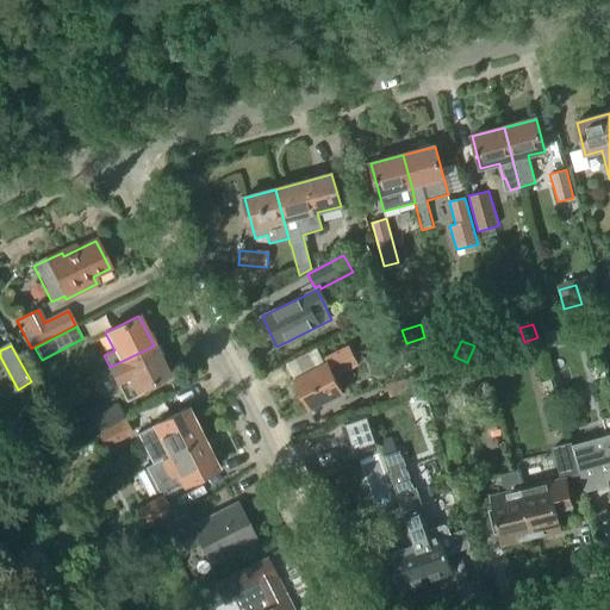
[(125,403),(143,393),(141,390),(168,375),(154,346),(110,367),(107,368),(125,403)]
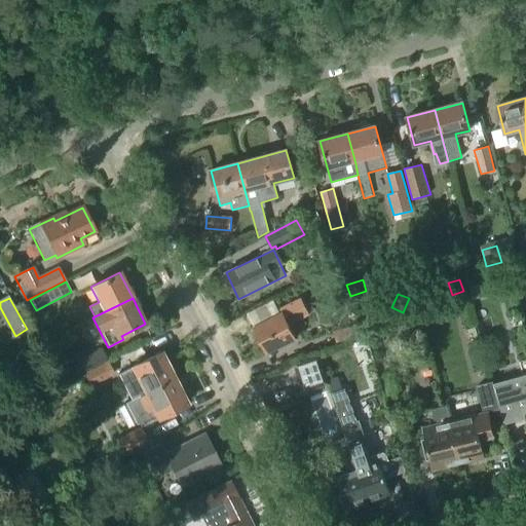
[(31,328),(38,324),(28,304),(20,308),(31,328)]
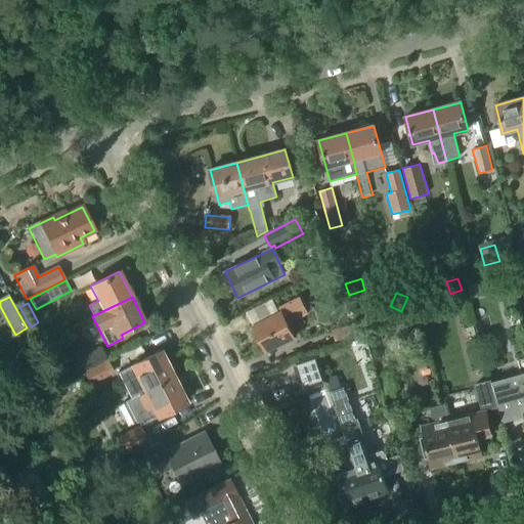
[(307,314),(306,312),(301,303),(280,313),(280,312),(253,326),(266,352),(294,338),(287,324),(307,314)]
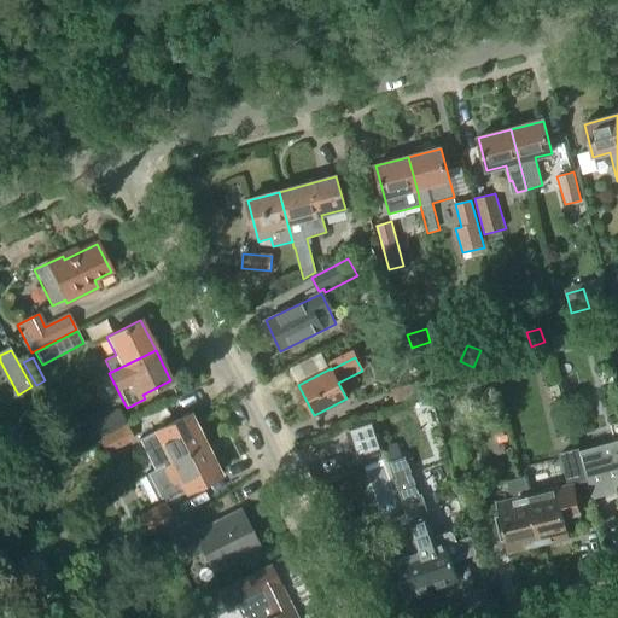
[(396,406),(424,398),(419,382),(391,389),(396,406)]
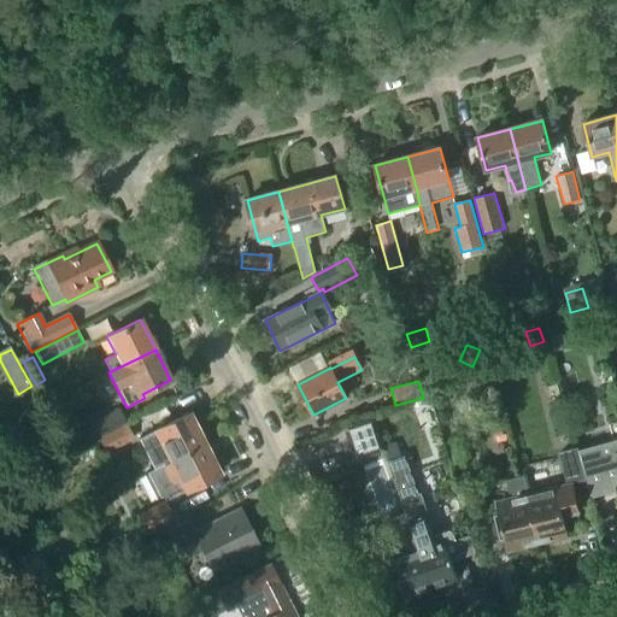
[(100,438),(125,424),(118,410),(93,423),(100,438)]
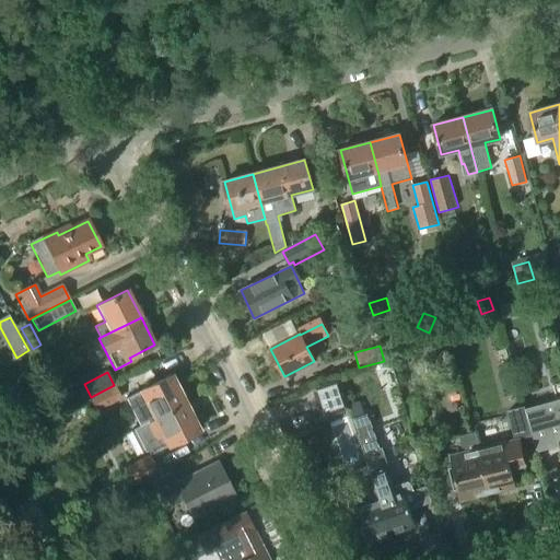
[(154,419),(185,404),(171,376),(141,392),(154,419)]
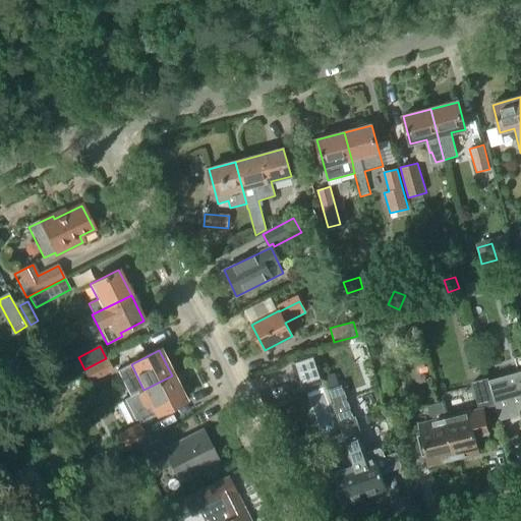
[(300,390),(326,382),(315,351),(290,359),(300,390)]
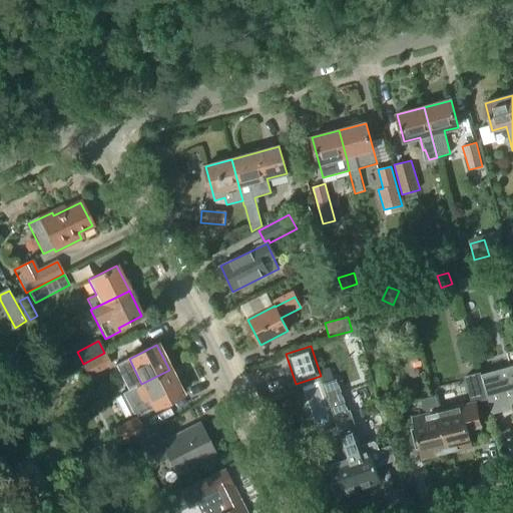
[(88,378),(111,367),(105,354),(82,365),(88,378)]
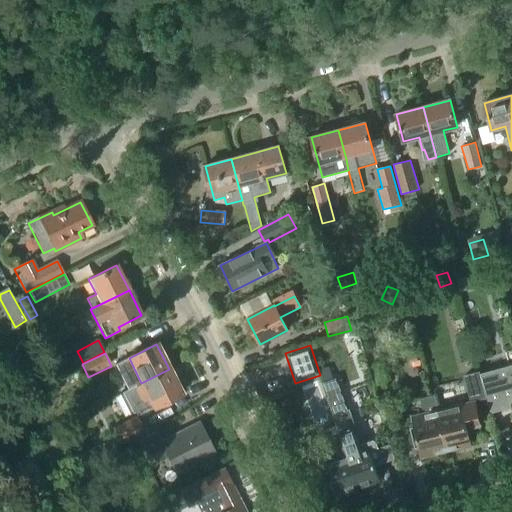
[(56,377),(73,369),(67,355),(49,364),(56,377)]
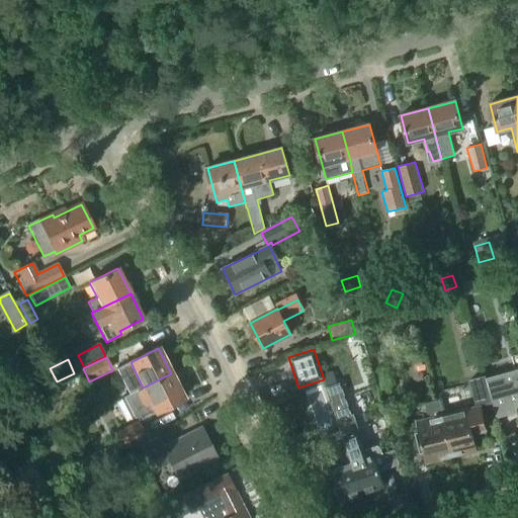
[(138,422),(149,416),(183,399),(171,373),(143,387),(119,400),(131,421),(136,418),(138,422)]
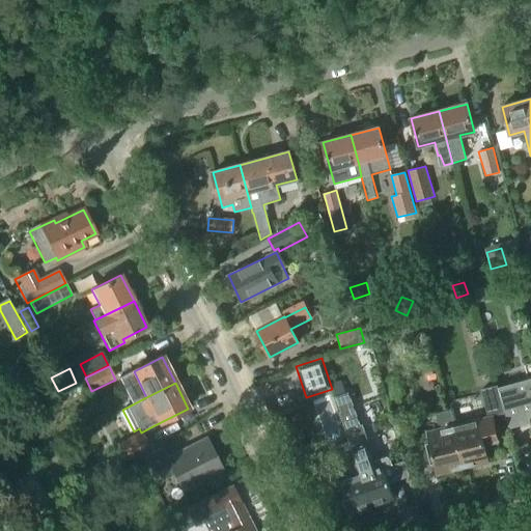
[(480,422),(455,428),(467,465),(488,459),(486,450),(500,447),(493,417),(505,414),(498,388),(498,385),(481,389),(488,417),(482,418),(480,422)]
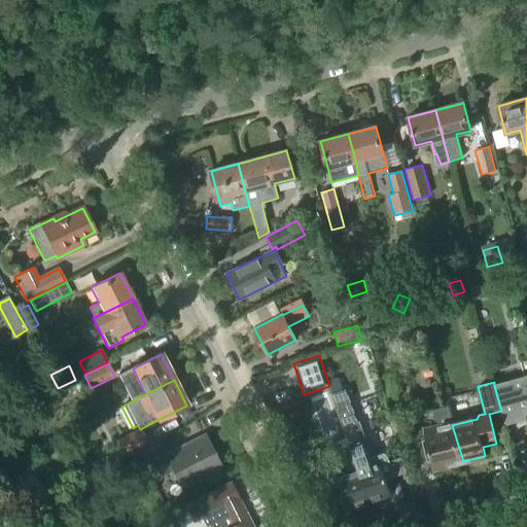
[(515,392),(513,384),(496,389),(495,385),(494,385),(501,411),(505,424),(522,420),(522,417),(526,416),(526,386),(525,387),(526,389),(515,392)]
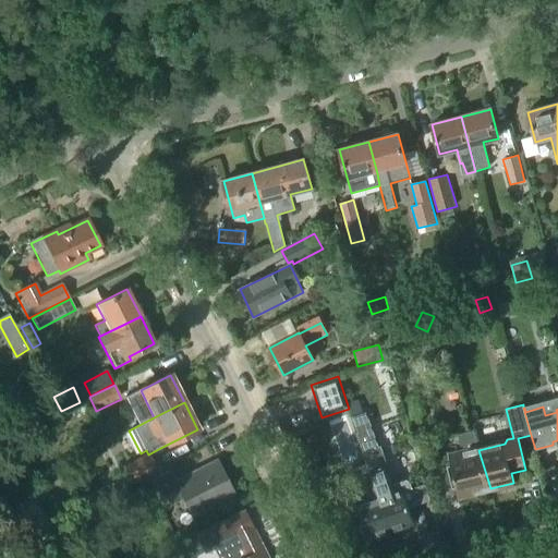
[(0,431),(11,425),(2,409),(0,409),(0,431)]
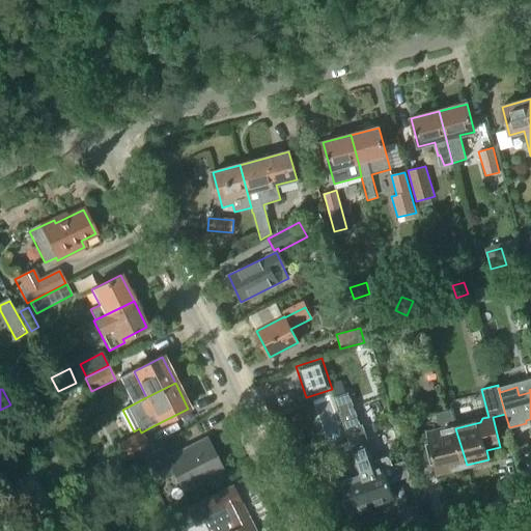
[(371,463),(365,445),(352,408),(347,395),(335,399),(339,412),(350,442),(353,451),(356,458),(371,506),(394,498),(389,483),(397,480),(390,458),(387,457),(371,463)]
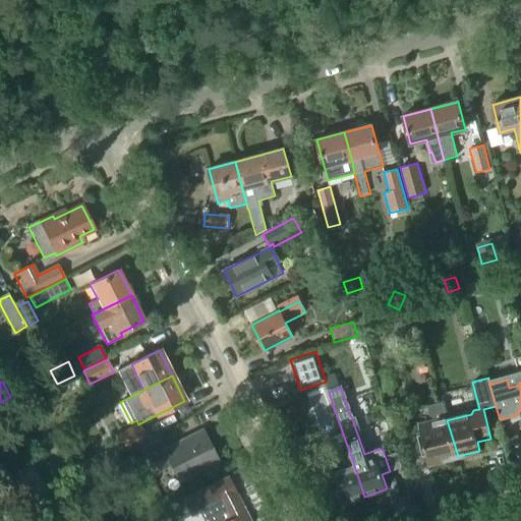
[(447,420),(443,402),(427,406),(430,416),(432,416),(433,423),(419,426),(428,463),(458,456),(447,420)]
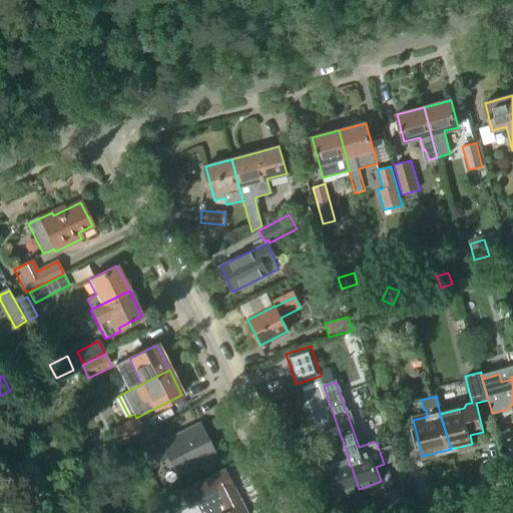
[(137,443),(136,442),(146,437),(137,418),(114,428),(123,446),(128,443),(130,447),(137,443)]
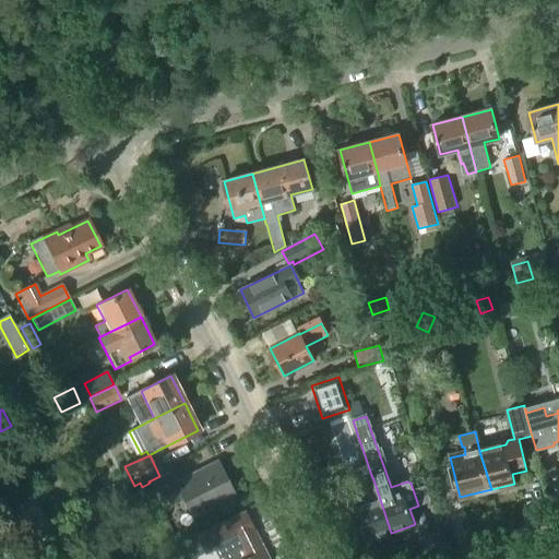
[(233,495),(216,463),(176,484),(169,471),(151,484),(164,511),(183,501),(191,515),(233,495)]
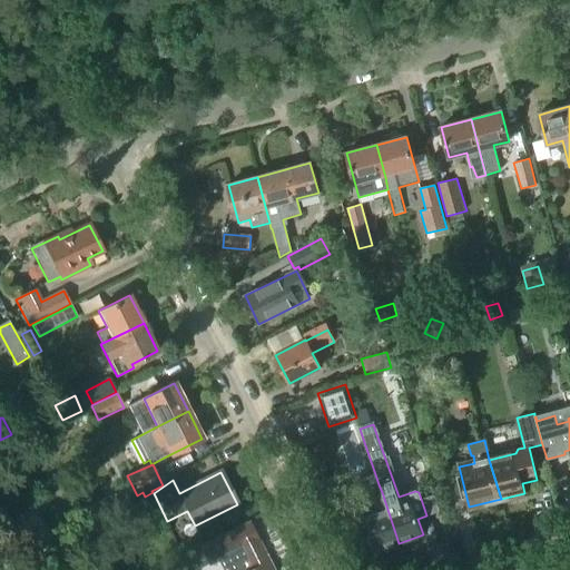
[(375,551),(399,543),(382,492),(379,484),(375,474),(362,479),(374,513),(363,517),(375,551)]
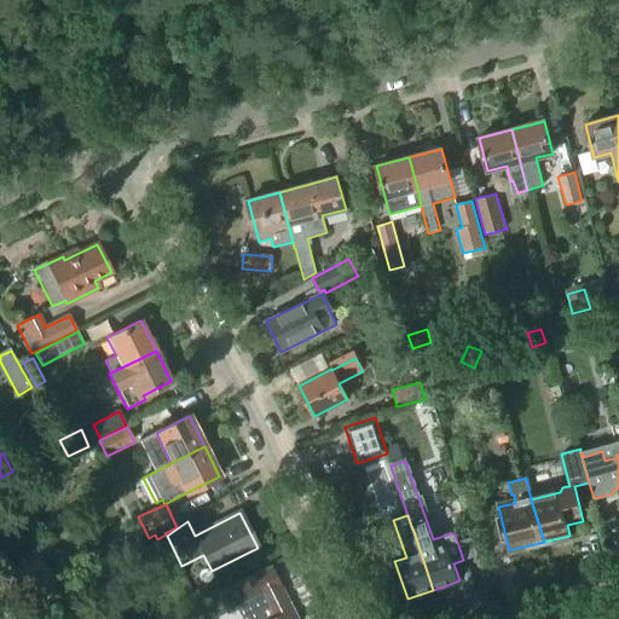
[(294,618),(278,586),(270,568),(219,595),(227,612),(237,607),(242,618),(294,618)]
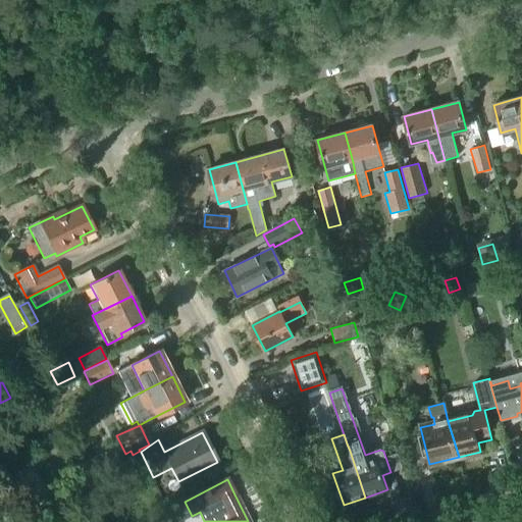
[(0,502),(9,515),(17,509),(3,488),(0,490),(0,502)]
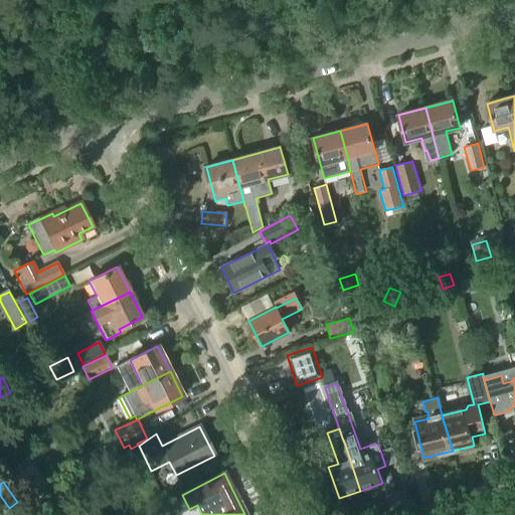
[(171,487),(160,492),(165,501),(175,496),(171,487)]
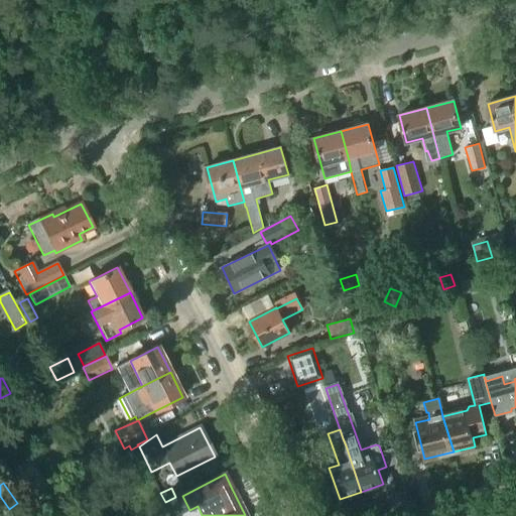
[(50,515),(69,515),(61,501),(47,509),(50,515)]
